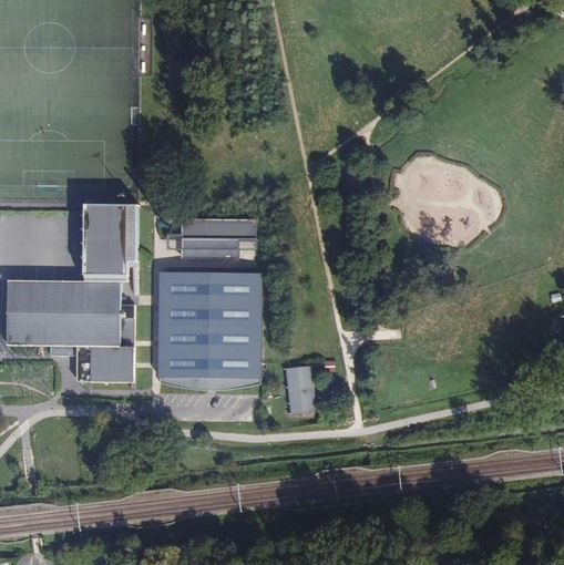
[(136,246),(136,204),(83,203),(83,274),(127,275),(126,260),(127,246),(136,246)]
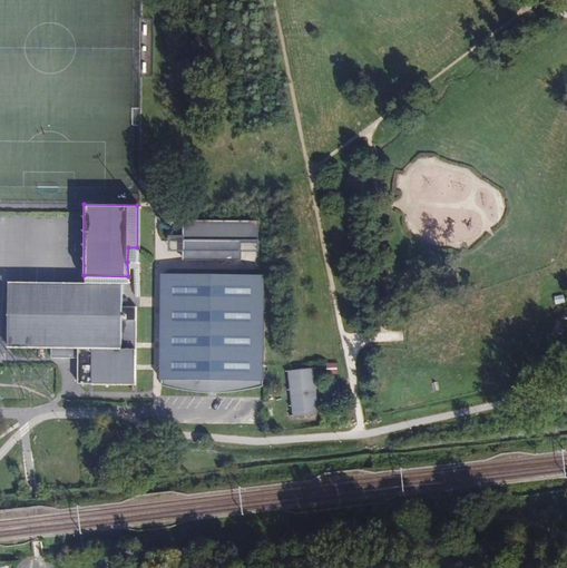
[(182,256),(240,257),(240,240),(261,240),(261,219),(182,218),(182,235),(182,245),(182,256)]
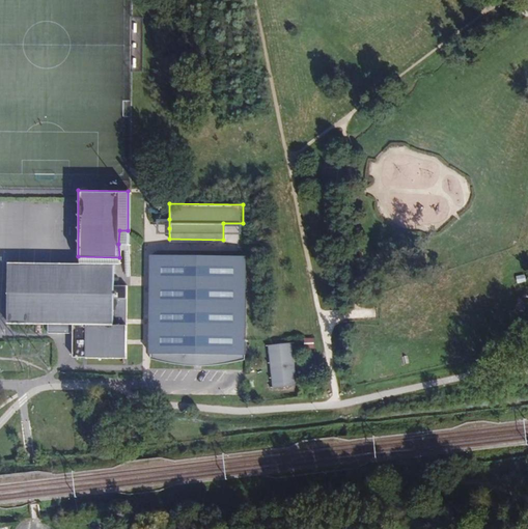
[(157,228),(169,228),(169,219),(157,219),(157,228)]
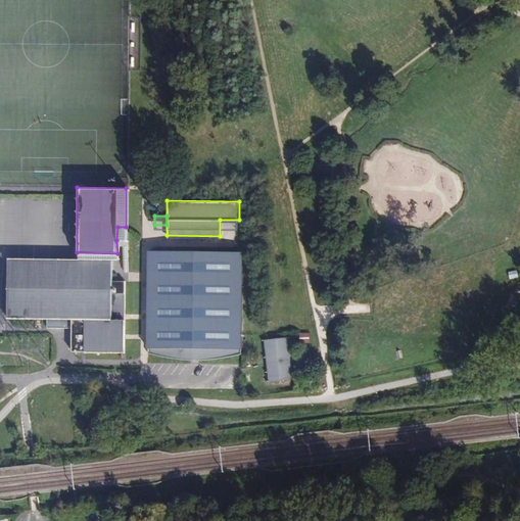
[(126,240),(126,227),(117,227),(116,240),(126,240)]
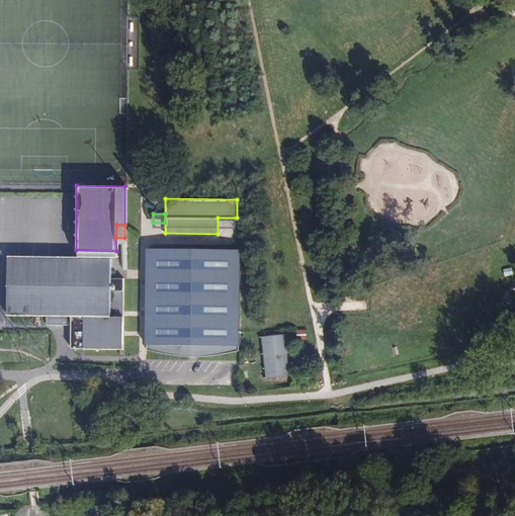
[(157,250),(146,250),(145,348),(160,351),(177,354),(193,355),(210,354),(237,349),(238,251),(227,251),(227,248),(203,248),(203,250),(181,250),(181,248),(157,247),(157,250)]
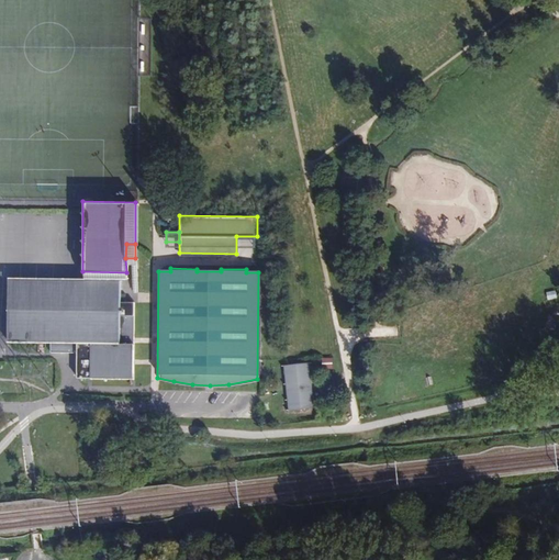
[(126,272),(82,271),(81,278),(81,286),(119,286),(125,286),(126,272)]
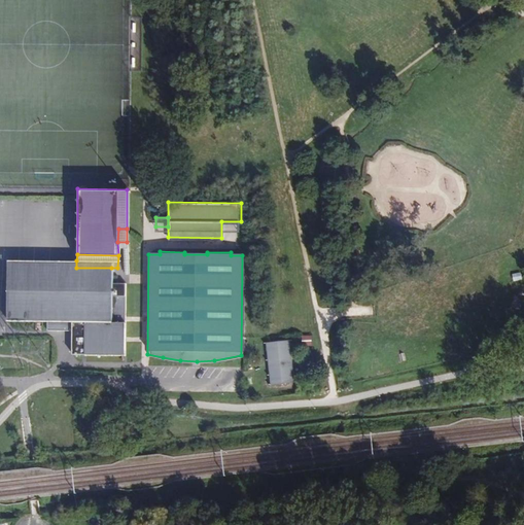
[(76,268),(76,260),(6,259),(5,320),(44,320),(44,329),(70,329),(70,353),(124,354),(124,282),(111,282),(111,280),(116,280),(116,276),(111,276),(111,268),(76,268)]
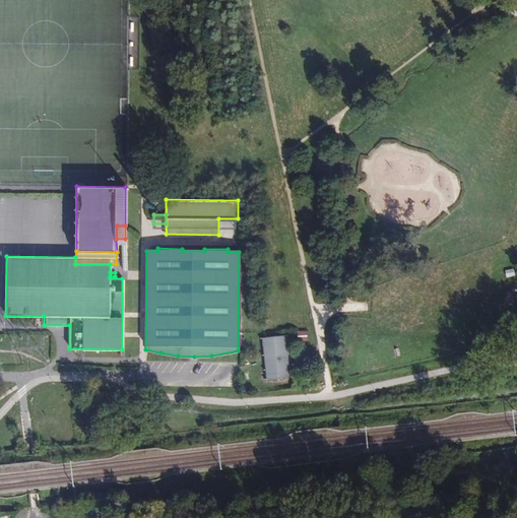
[(261,336),(266,378),(287,375),(284,334),(261,336)]
